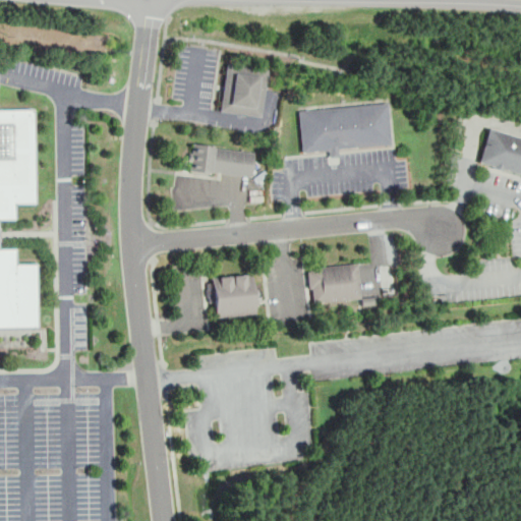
[(261,117),(268,69),(226,63),(220,111),(261,117)]
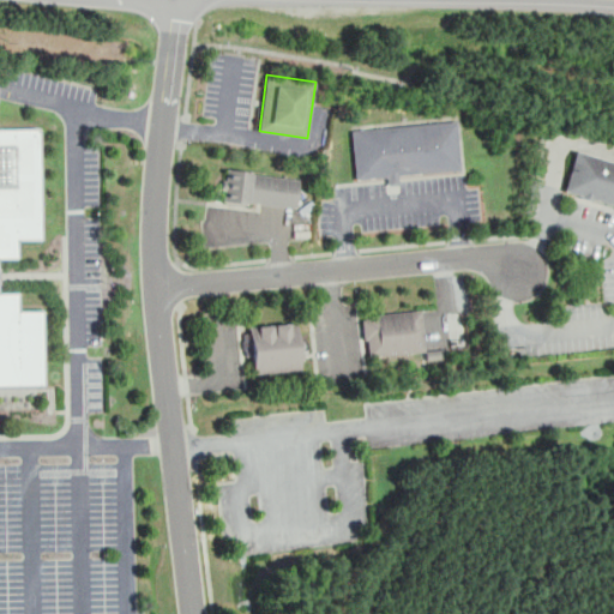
[(398,174),(461,168),(456,119),(351,130),(356,179),(387,175),(392,175),(398,174)]
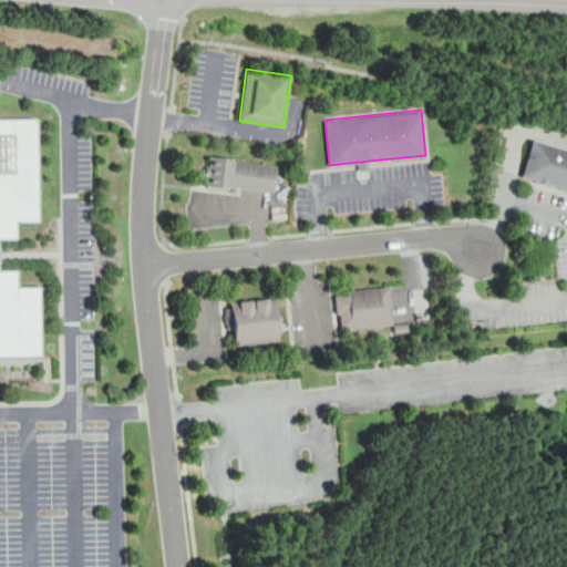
[(0,357),(43,357),(42,282),(20,282),(20,267),(0,267),(0,238),(16,238),(16,219),(37,219),(37,120),(0,120),(0,357)]
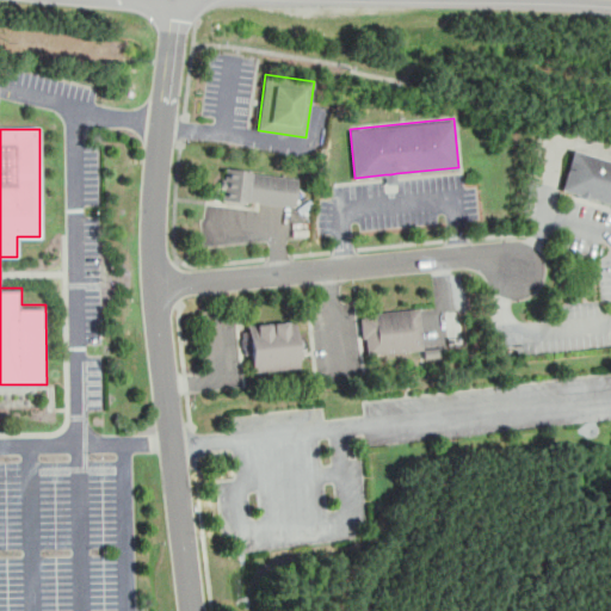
[(610,161),(569,149),(557,189),(610,204),(610,161)]
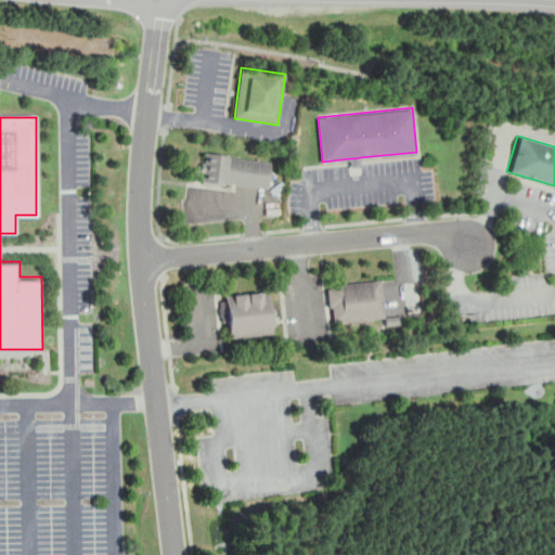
[(205,151),(203,166),(202,181),(222,183),(223,181),(235,182),(267,185),(270,160),(224,156),(224,153),(205,151)]
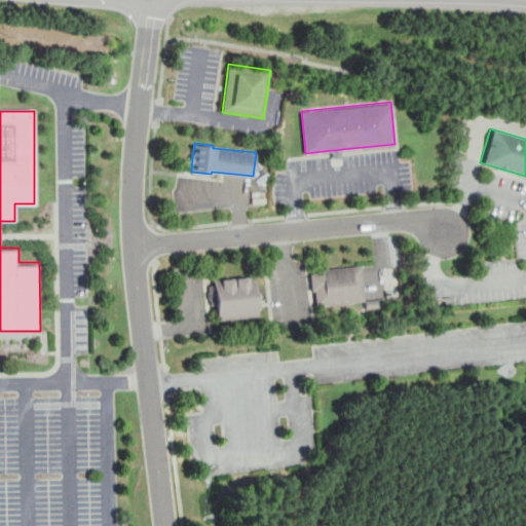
[(341,149),(336,150),(332,150),(332,158),(342,157),(341,149)]
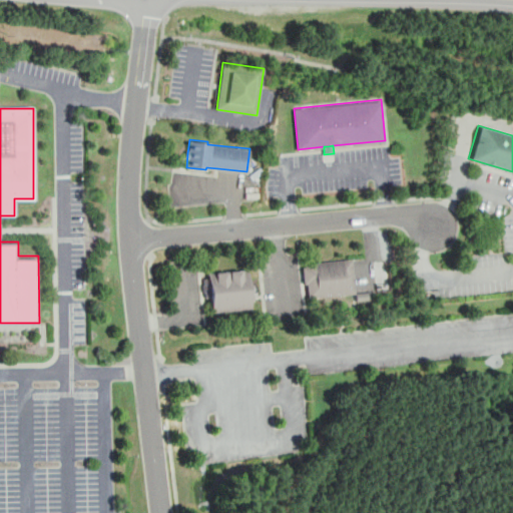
[(300,267),(301,284),(304,283),(306,298),(353,293),(349,259),(304,263),(304,267),(300,267)]
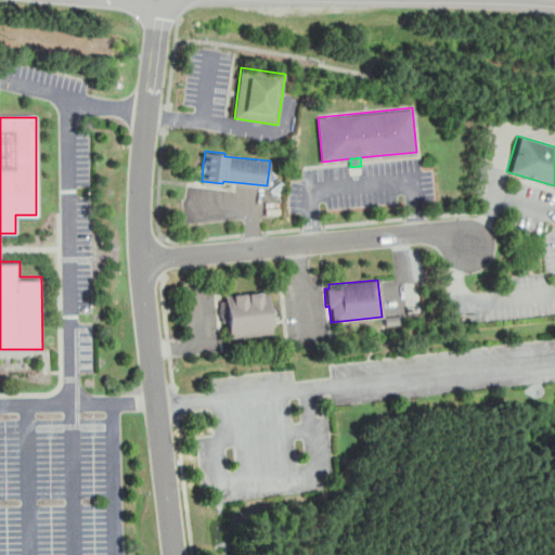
[(221,295),(226,337),(269,334),(265,292),(221,295)]
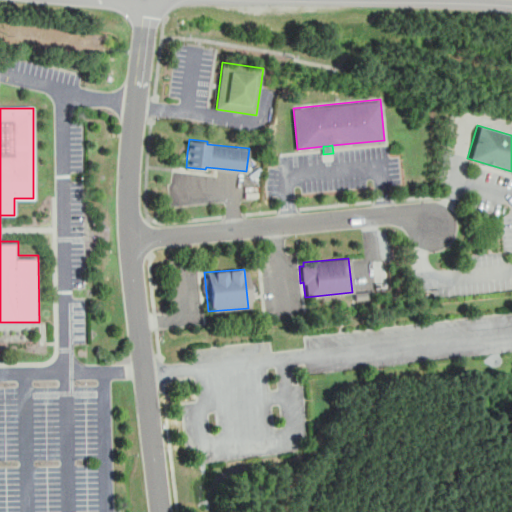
[(353,292),(354,299),(370,298),(370,291),(353,292)]
